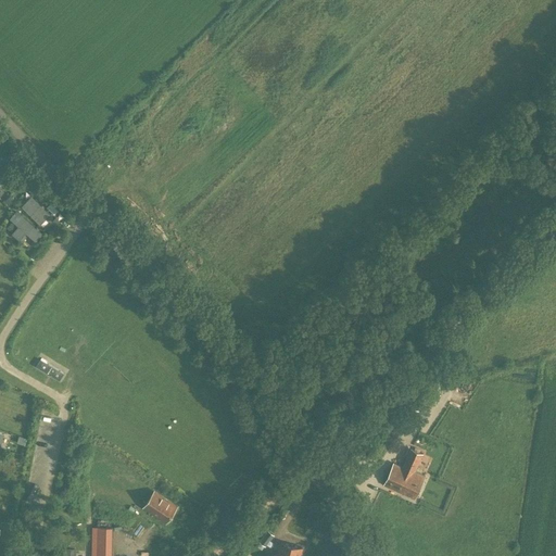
[(37,239),(59,217),(34,194),(12,217),(21,226),(14,232),(22,240),(29,232),(37,239)]
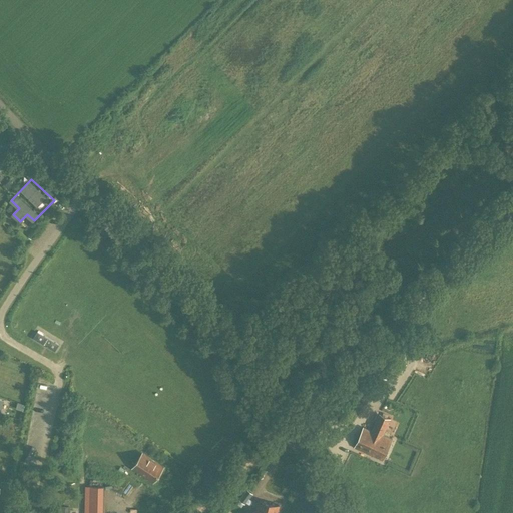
[(59,344),(37,332),(33,338),(55,351),(59,344)]
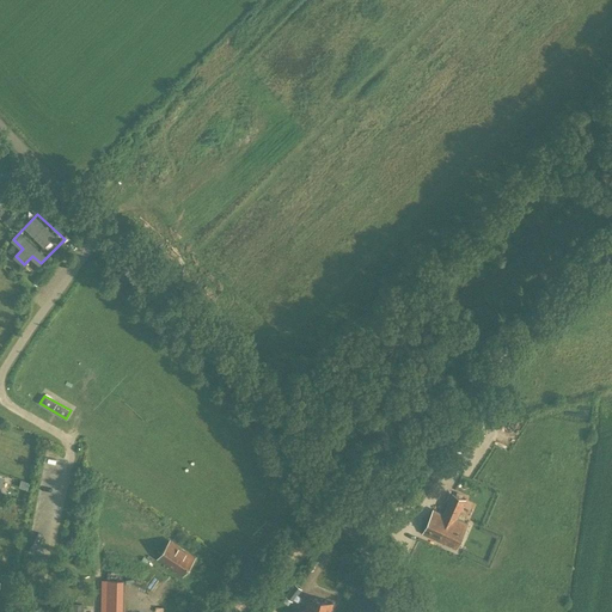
[(450,442),(460,451),(472,436),(461,428),(450,442)]
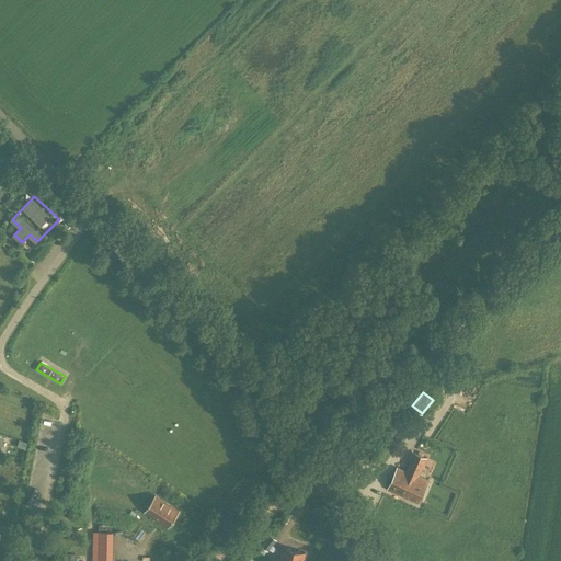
[(388,489),(419,503),(428,481),(419,477),(427,458),(414,451),(405,471),(397,468),(388,489)]
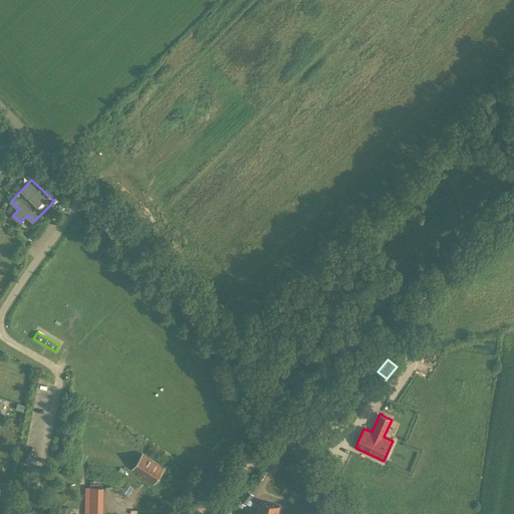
[(133,469),(154,483),(163,469),(143,455),(133,469)]
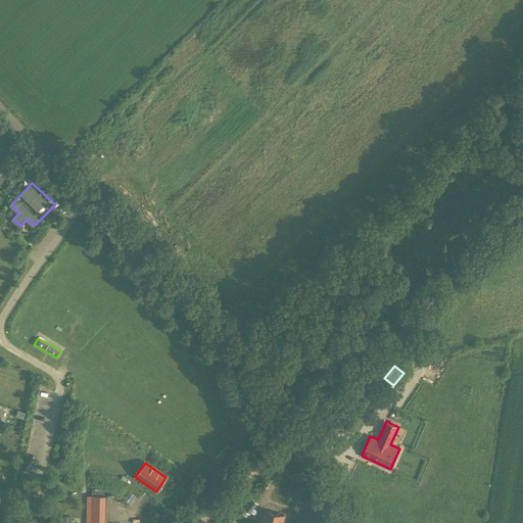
[(87,495),(86,522),(104,522),(105,495),(87,495)]
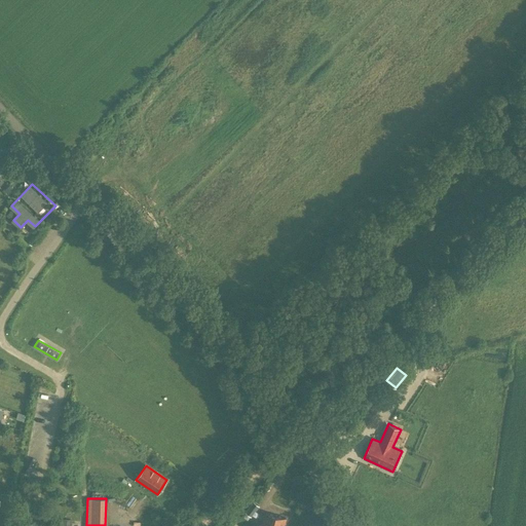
[(249,506),(255,511),(259,505),(253,501),(249,506)]
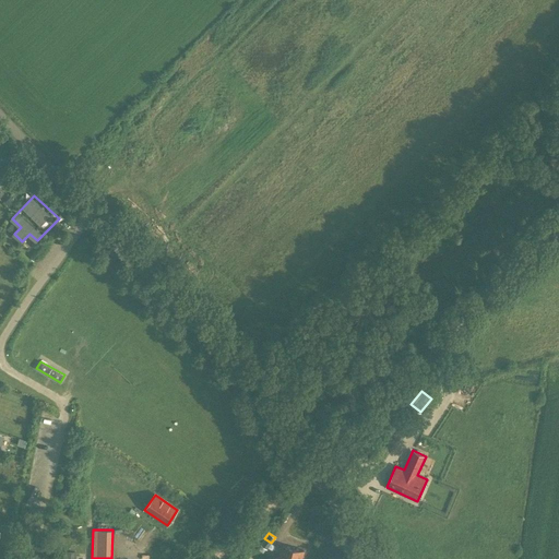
[(301,558),(304,550),(283,545),(280,557),(277,556),(275,558),(301,558)]
